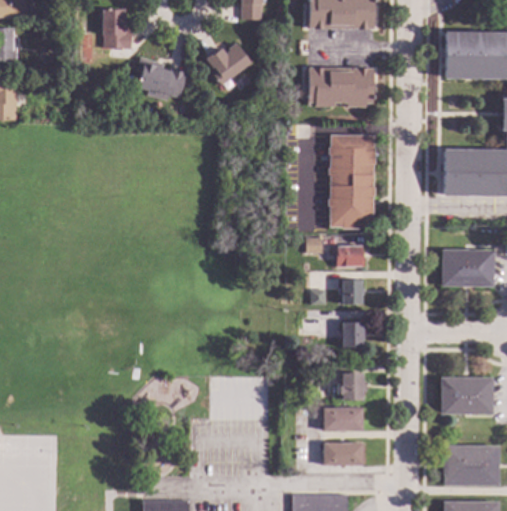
[(32,0),(32,18),(0,17),(0,0),(32,0)]
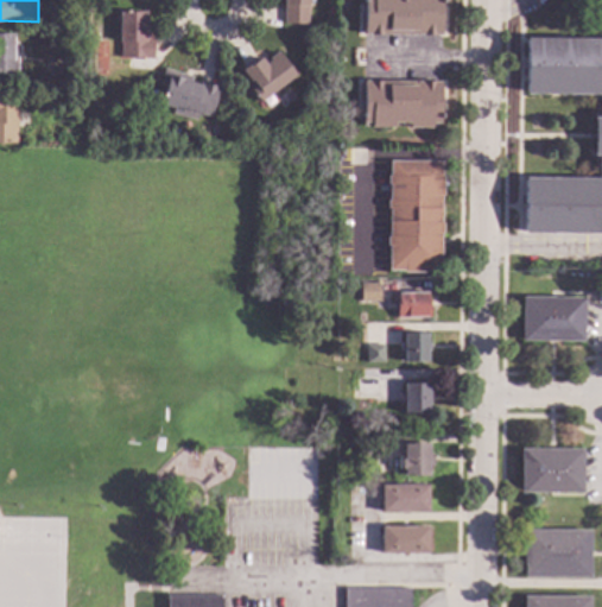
[(311,0),(311,24),(287,24),(287,0),(311,0)]
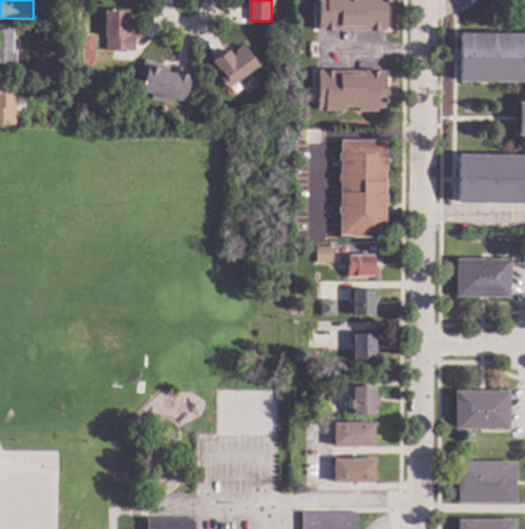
[(388,0),(388,30),(320,29),(320,0),(388,0)]
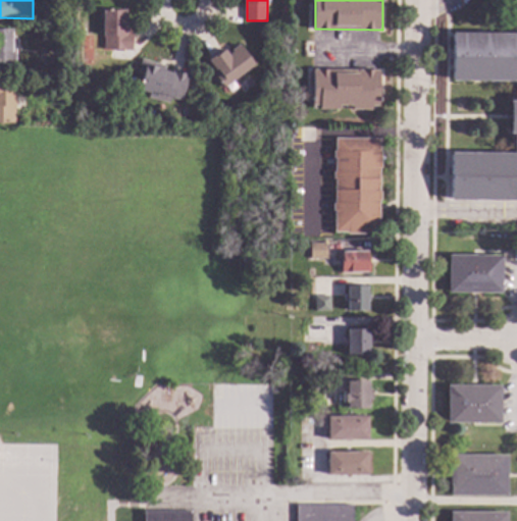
[(128,20),(132,20),(133,33),(135,33),(135,50),(106,50),(105,22),(102,22),(102,10),(128,10),(128,20)]
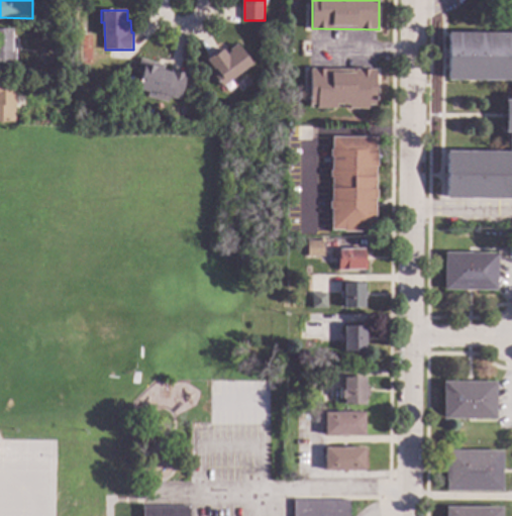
[(14,49),(18,49),(18,70),(0,70),(0,28),(15,28),(14,49)]
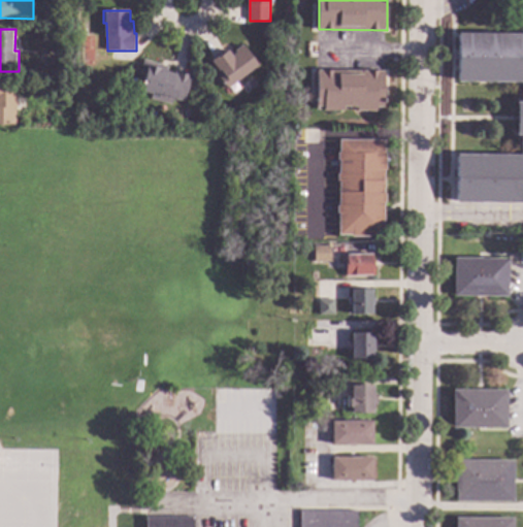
[(522,202),(458,202),(458,154),(522,155),(522,134),(518,134),(518,101),(522,101),(522,81),(459,81),(459,33),(522,33),(522,202)]
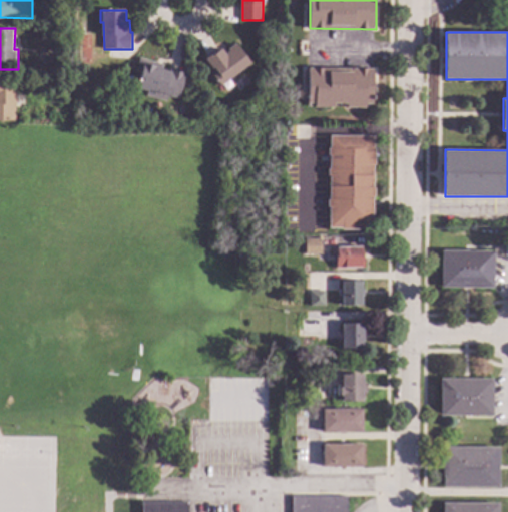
[(254,63),(223,85),(215,75),(217,73),(207,58),(222,47),(227,53),(230,50),(229,48),(237,42),(254,63)]
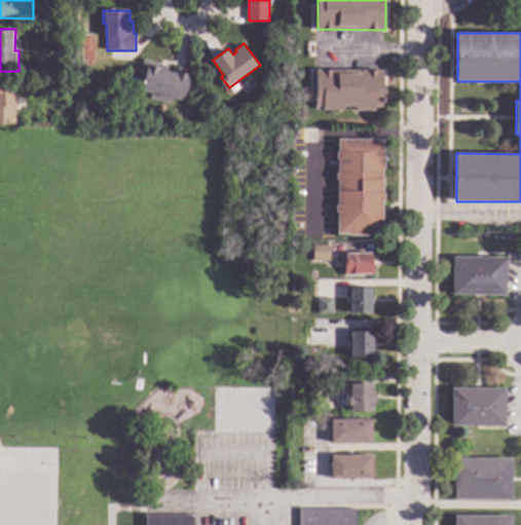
[(156,62),(155,66),(177,72),(177,71),(193,75),(186,101),(175,98),(174,104),(152,98),(153,94),(141,90),(145,75),(141,74),(145,59),(156,62)]
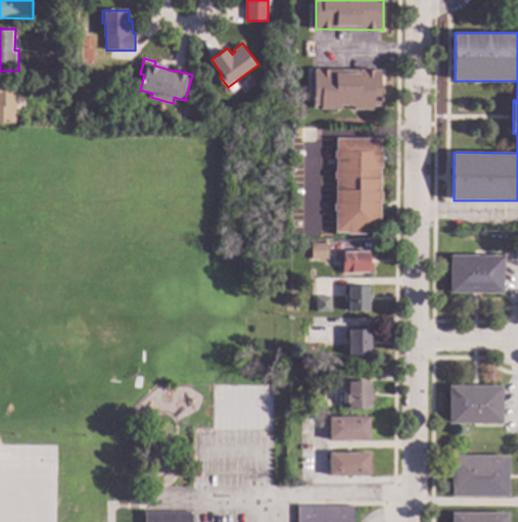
[(382,106),(375,106),(375,109),(356,109),(356,105),(342,105),(342,109),(323,109),(323,105),(316,105),(316,68),(382,69),(382,106)]
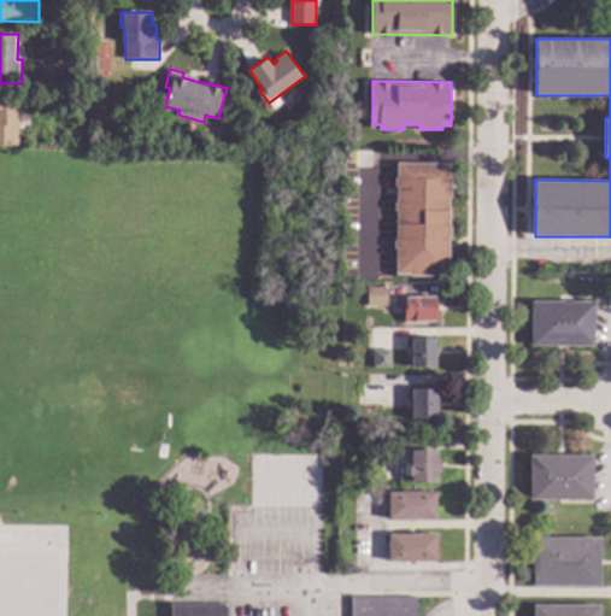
[(21,146),(0,145),(0,98),(22,98),(21,146)]
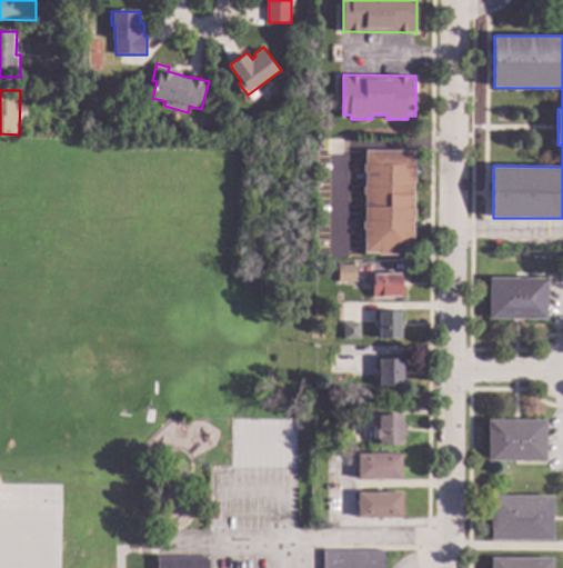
[(416,163),(418,163),(418,182),(415,182),(415,209),(418,209),(418,218),(415,218),(415,253),(401,253),(401,255),(382,255),(382,253),(367,253),(368,229),(365,229),(365,220),(367,220),(367,206),(368,207),(368,195),(365,195),(365,187),(368,187),(368,172),(365,172),(365,163),(368,163),(368,150),(416,150),(416,163)]
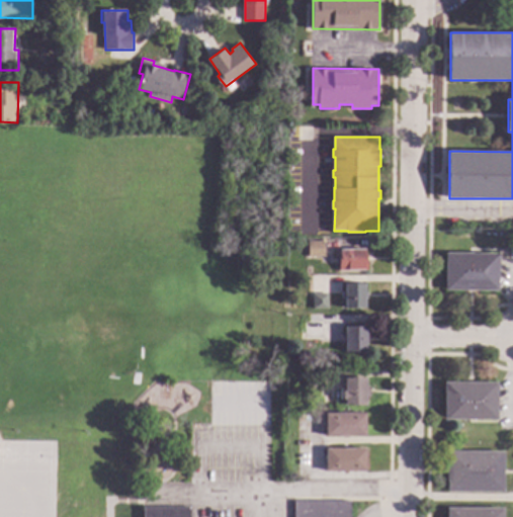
[(367,271),(340,271),(340,249),(368,249),(367,271)]
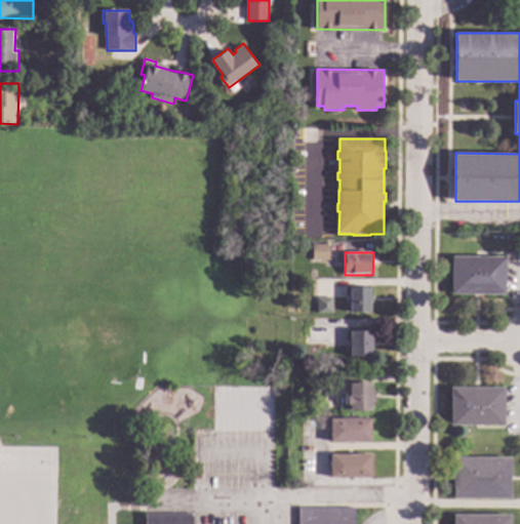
[(508,294),(454,294),(454,255),(509,256),(508,294)]
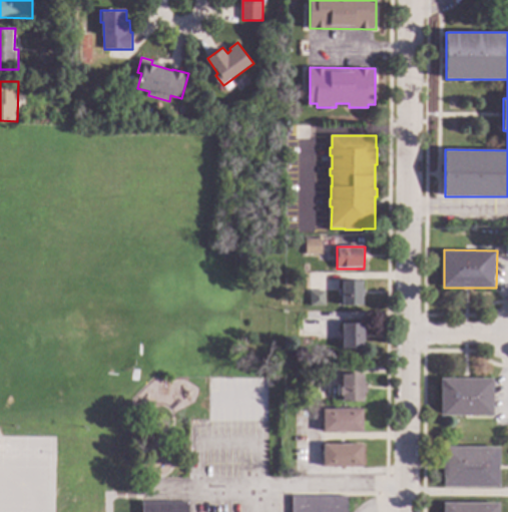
[(364,306),(344,306),(344,281),(364,281),(364,306)]
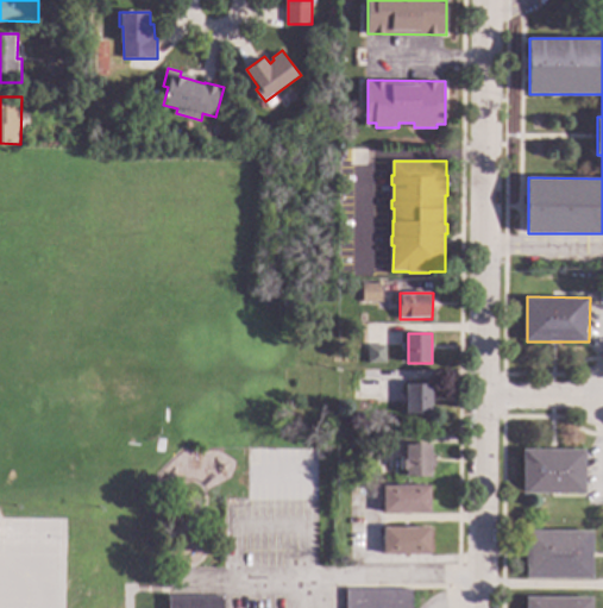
[(389,363),(371,364),(370,345),(388,345),(389,363)]
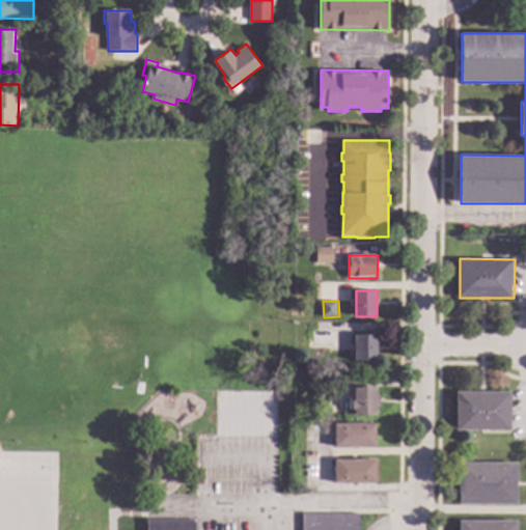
[(334,345),(315,345),(315,328),(334,329),(334,345)]
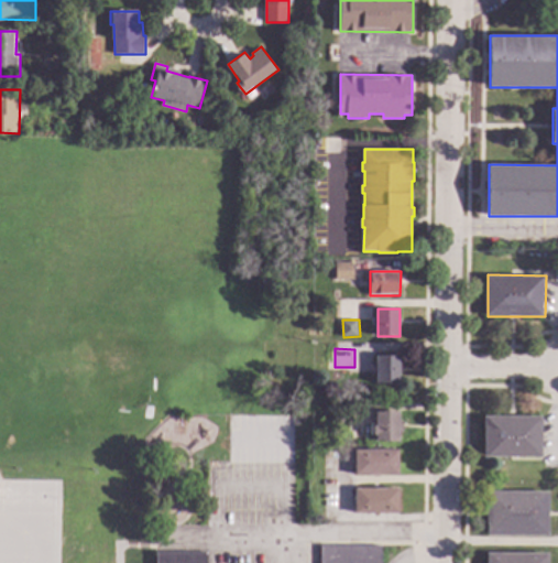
[(402,383),(378,383),(378,355),(402,356),(402,383)]
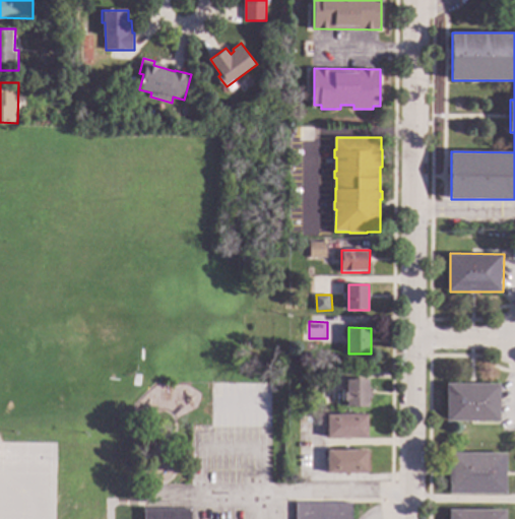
[(364,379),(370,379),(370,406),(348,406),(348,402),(345,402),(345,392),(348,392),(348,379),(352,379),(352,378),(364,378),(364,379)]
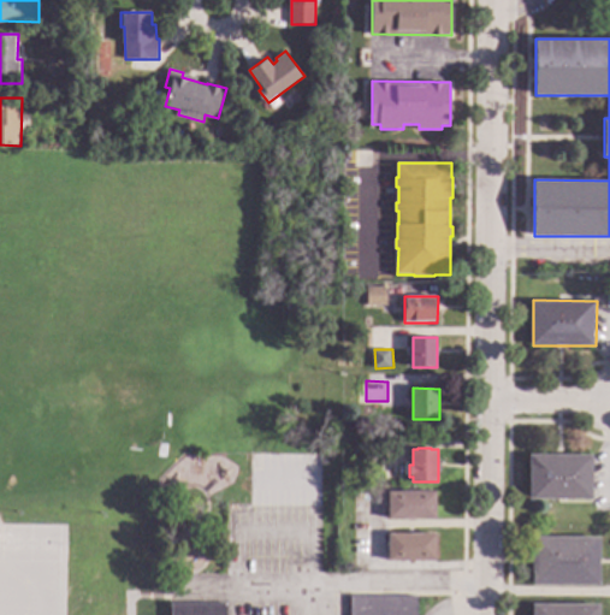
[(594,500),(532,498),(532,454),(594,454),(594,500)]
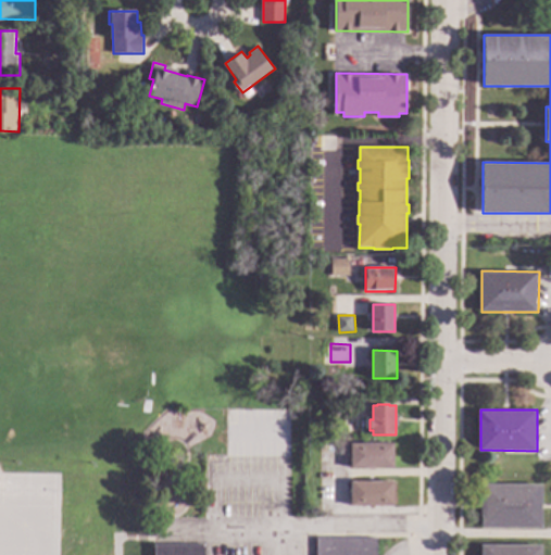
[(395,468),(351,467),(351,443),(396,443),(395,468)]
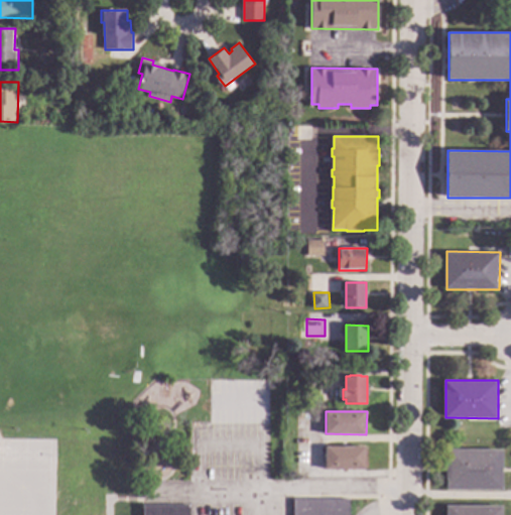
[(366,470),(327,470),(327,445),(366,446),(366,470)]
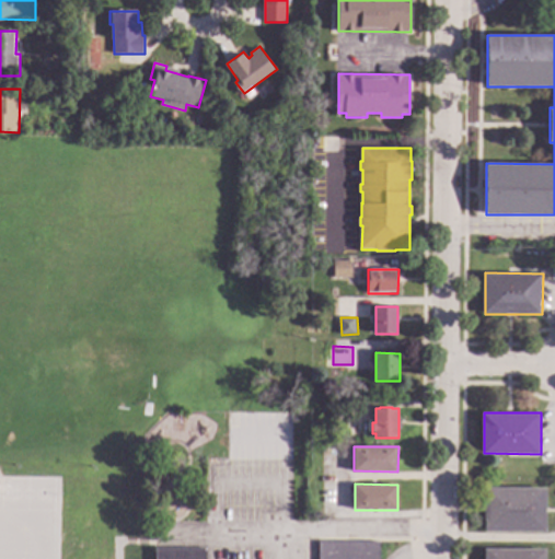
[(547,532),(487,532),(487,487),(547,488),(547,532)]
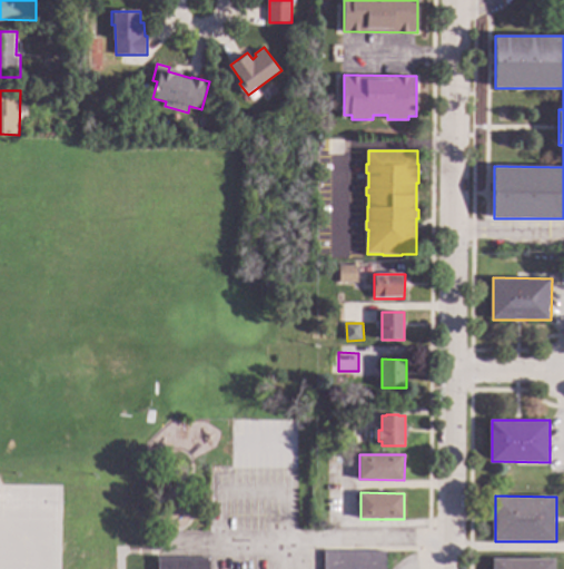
[(388,568),(160,568),(160,557),(211,558),(211,568),(327,568),(327,550),(388,550),(388,568)]
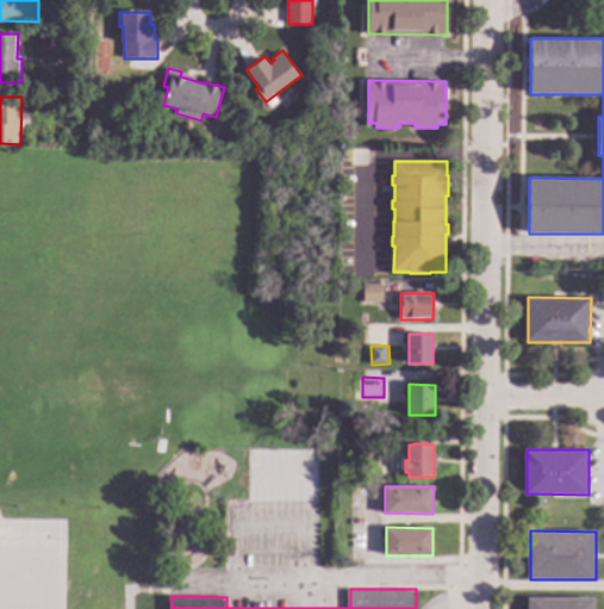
[(596,608),(529,608),(529,597),(596,598),(596,608)]
